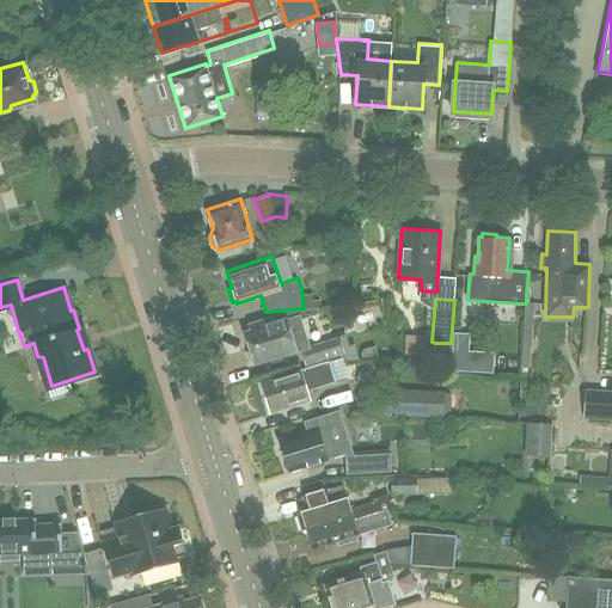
[(271,315),(243,324),(251,347),(248,351),(250,358),(255,360),(256,362),(303,348),(307,363),(343,352),(337,335),(310,343),(300,312),(273,321),(271,315)]
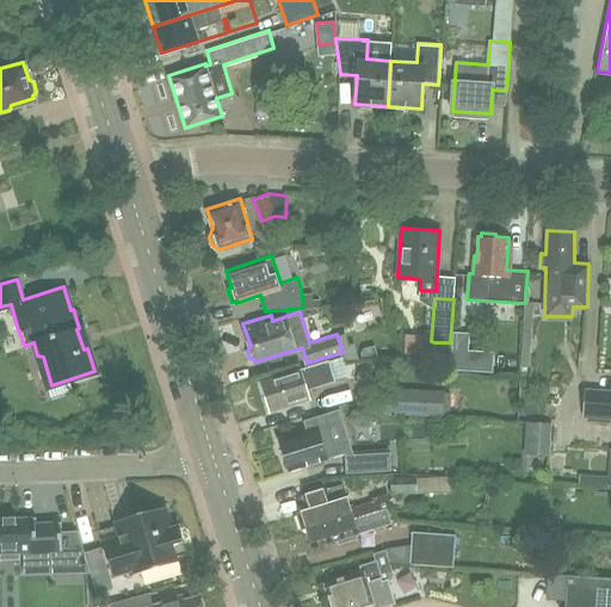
[(450,369),(466,370),(467,348),(468,333),(452,332),(450,369)]
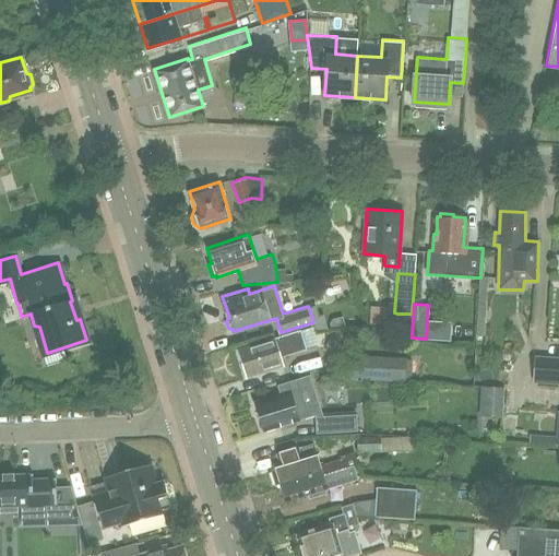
[(248,376),(283,365),(280,354),(296,349),(292,332),(239,349),(248,376)]
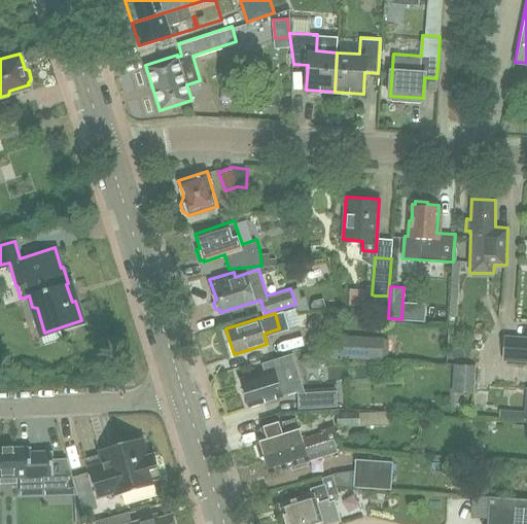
[(382,359),(383,337),(341,335),(340,357),(382,359)]
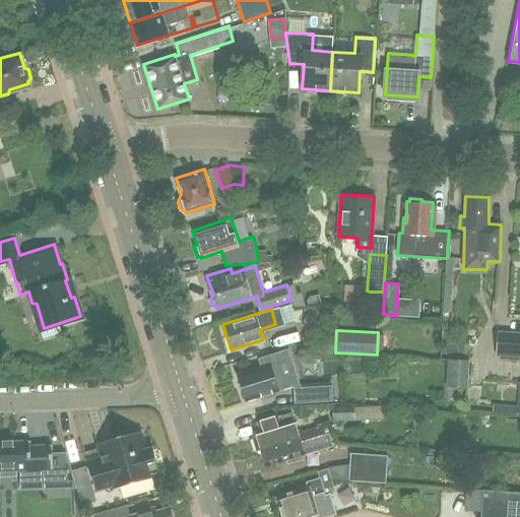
[(519,354),(519,332),(499,331),(498,353),(519,354)]
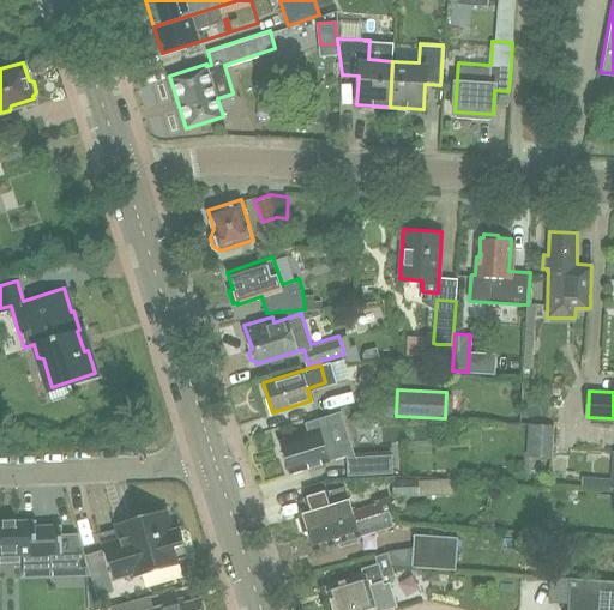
[(332,441),(329,427),(324,416),(305,422),(307,433),(282,441),(290,471),(345,454),(341,438),(332,441)]
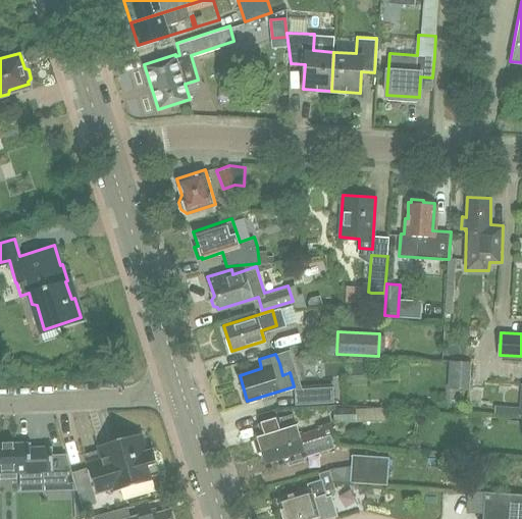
[(469,388),(470,361),(451,360),(449,387),(469,388)]
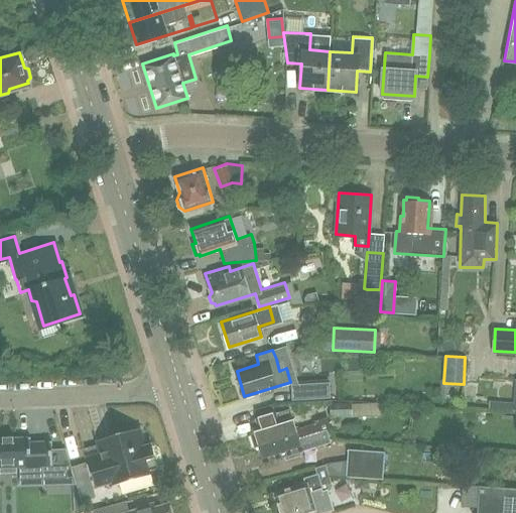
[(293,400),(330,398),(329,379),(292,381),(293,400)]
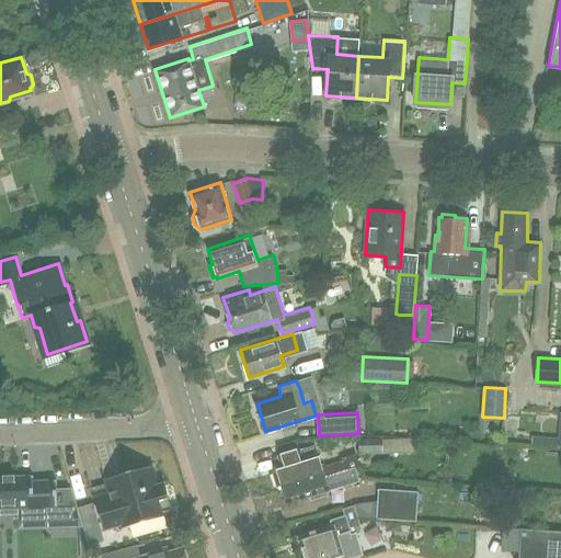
[(357,437),(358,454),(382,452),(381,437),(381,436),(357,437)]
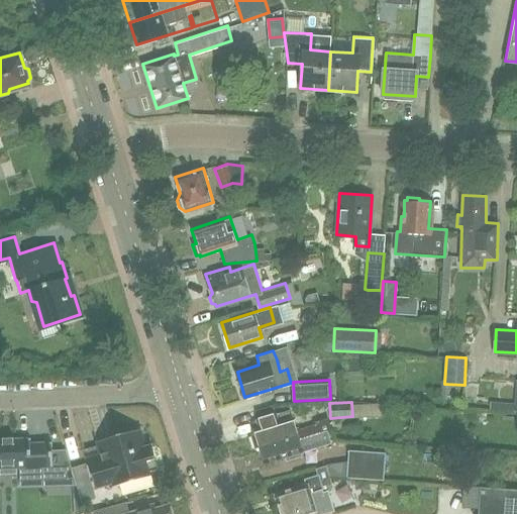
[(298,438),(327,429),(324,420),(296,429),(292,416),(291,416),(289,408),(256,418),(260,426),(254,427),(255,432),(251,433),(254,445),(260,444),(261,448),(275,444),(274,442),(298,434),(298,438)]
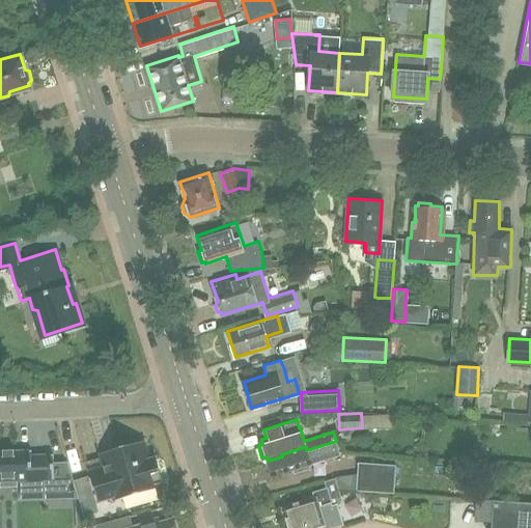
[(148,459),(143,440),(96,452),(101,466),(88,469),(98,500),(121,493),(122,496),(151,488),(156,502),(161,500),(156,483),(162,481),(155,456),(148,459)]
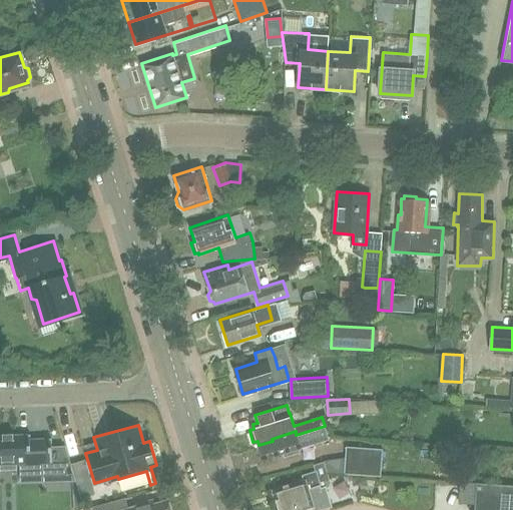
[(273,441),(259,445),(263,458),(284,452),(285,455),(300,450),(300,447),(329,438),(325,426),(296,435),(296,431),(272,439),(273,441)]
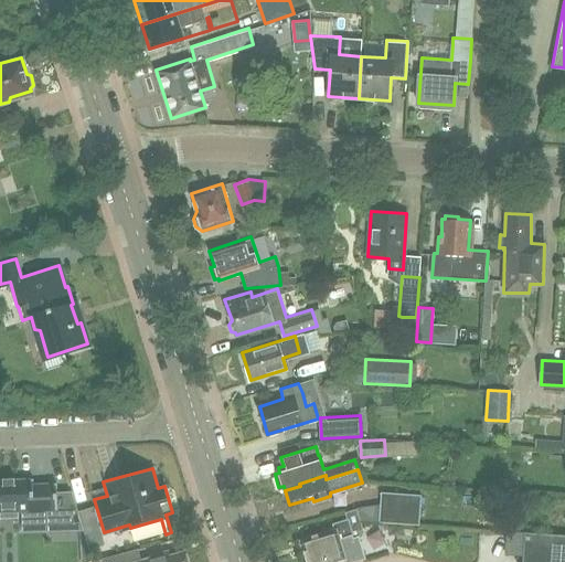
[(84,529),(72,489),(56,490),(56,483),(33,483),(33,477),(0,478),(0,517),(19,517),(18,510),(46,509),(48,530),(84,529)]
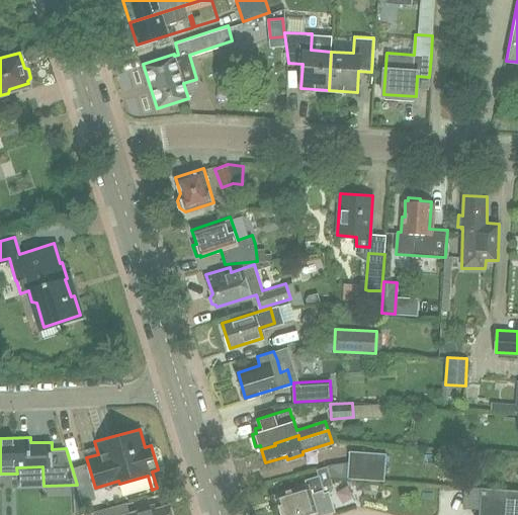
[(72,440),(79,465),(87,463),(81,438),(72,440)]
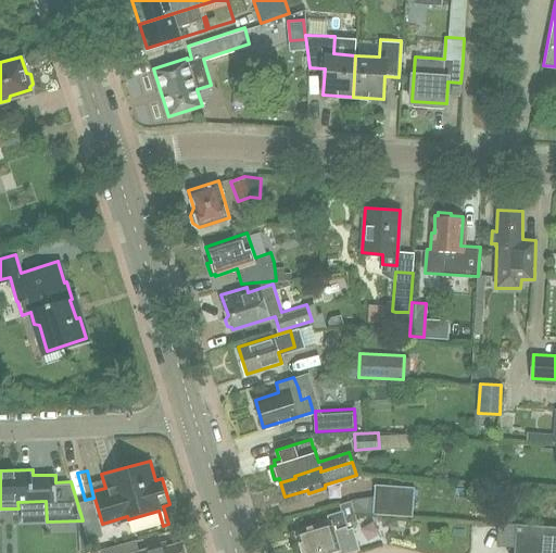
[(412,516),(414,486),(375,484),(373,513),(412,516)]
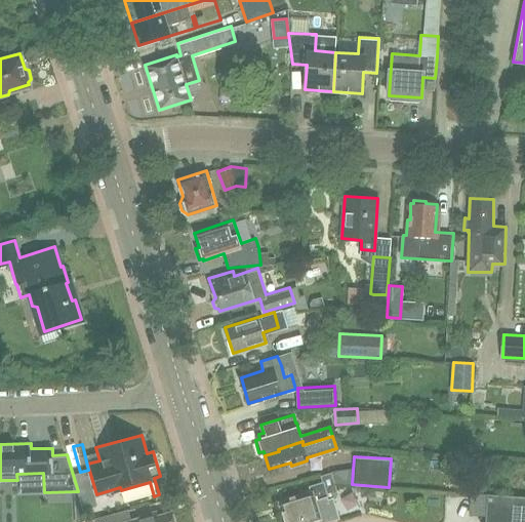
[(337,494),(330,472),(320,475),(322,483),(311,486),(313,491),(279,502),(282,512),(280,517),(281,521),(307,521),(314,520),(314,521),(327,521),(340,518),(332,495),(337,494)]
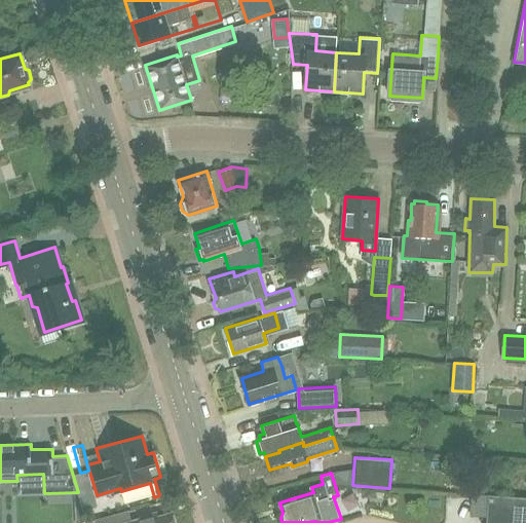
[(525,522),(525,496),(473,493),(472,514),(486,515),(485,522),(525,522)]
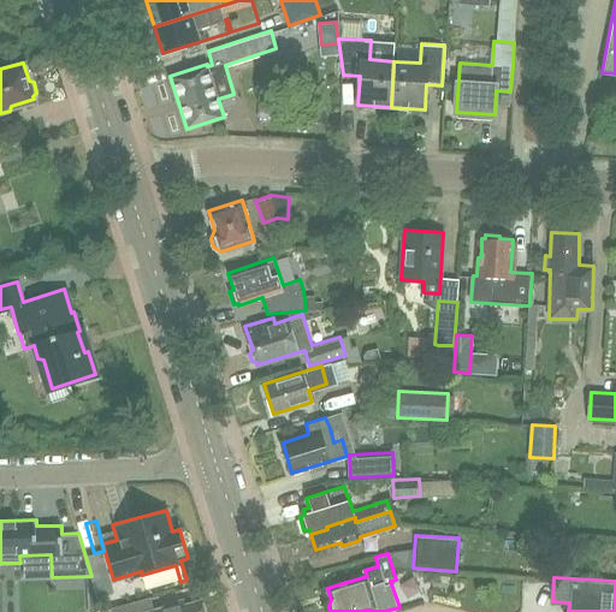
[(203,611),(201,600),(185,604),(184,598),(164,604),(165,607),(155,610),(150,595),(111,607),(112,611),(203,611)]
